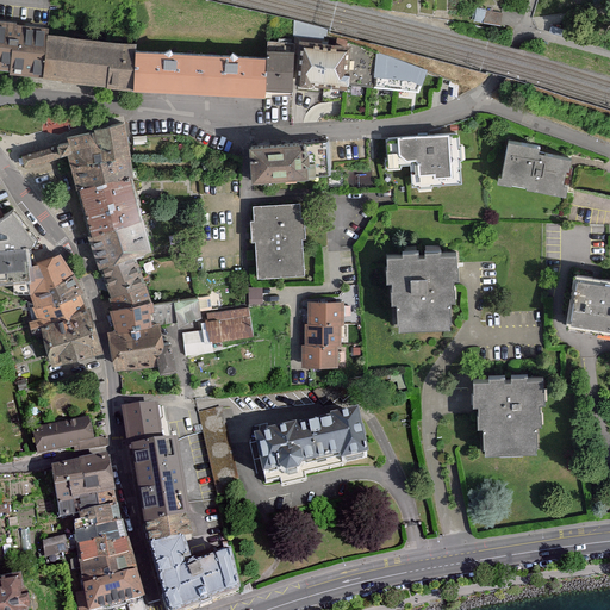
[(22,25),(0,23),(0,70),(13,72),(22,25)]
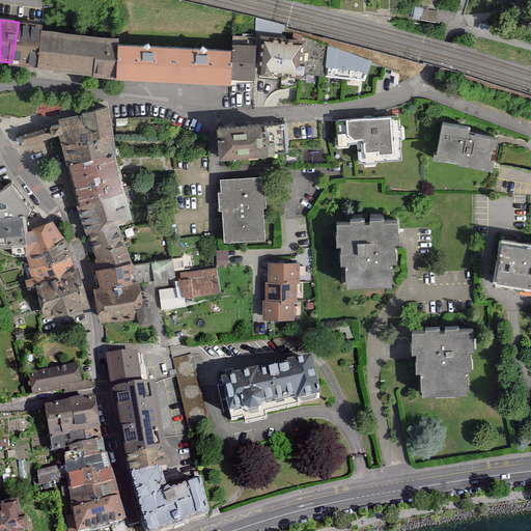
[(42,24),(19,22),(11,62),(37,64),(42,28),(42,24)]
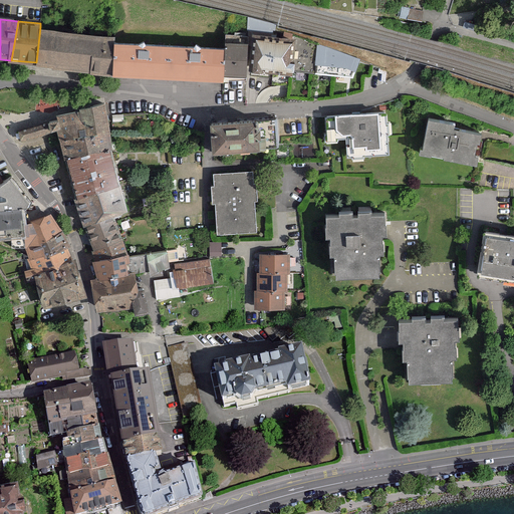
[(116,36),(40,27),(36,62),(113,70),(116,41),(116,36)]
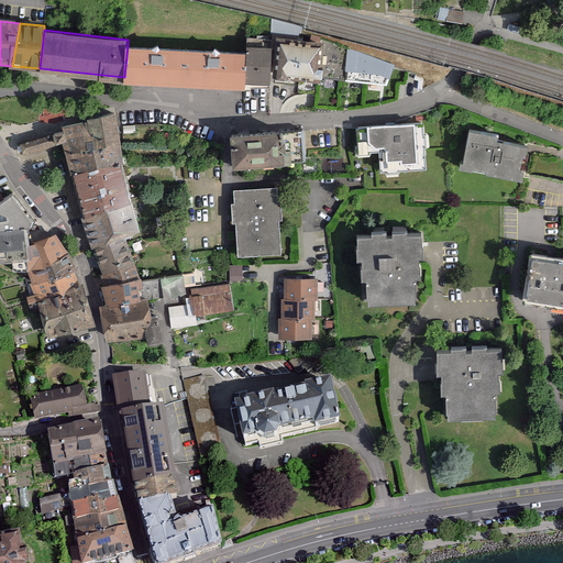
[(324,44),(276,42),(276,75),(323,76),(324,44)]
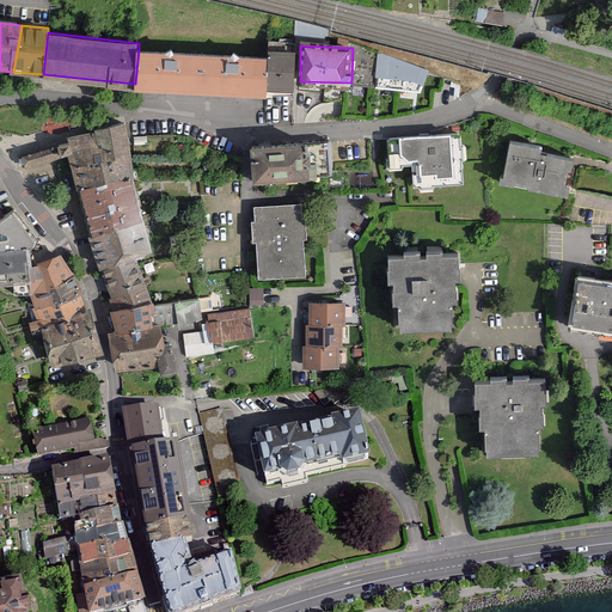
[(379,53),(353,48),(352,83),(377,84),(379,53)]
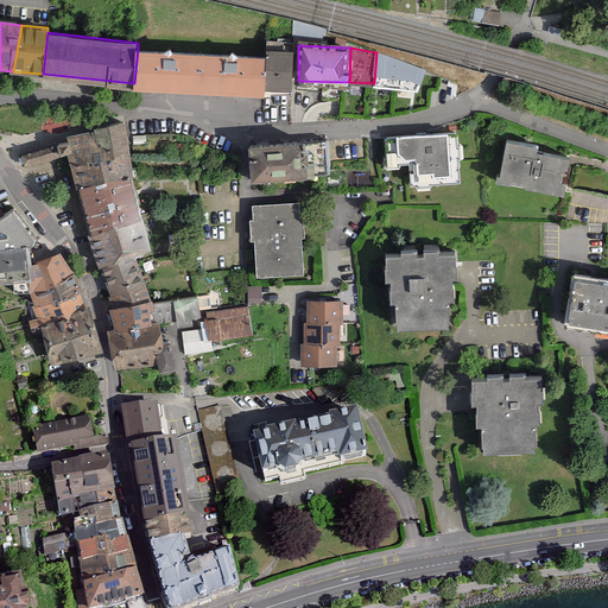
[(266,55),(138,49),(134,83),(266,94),(266,86),(266,55)]
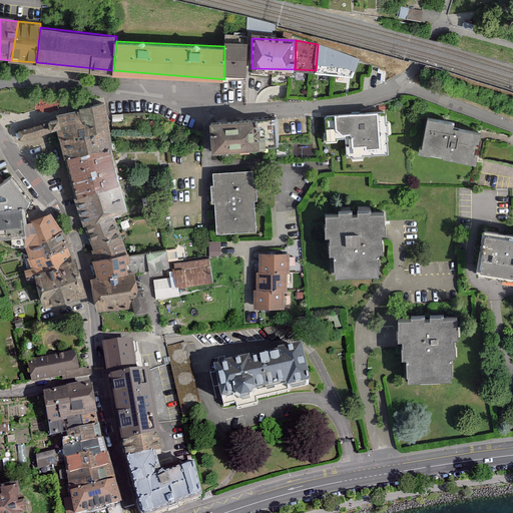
[(224,46),(224,72),(247,73),(248,43),(225,42),(224,46)]
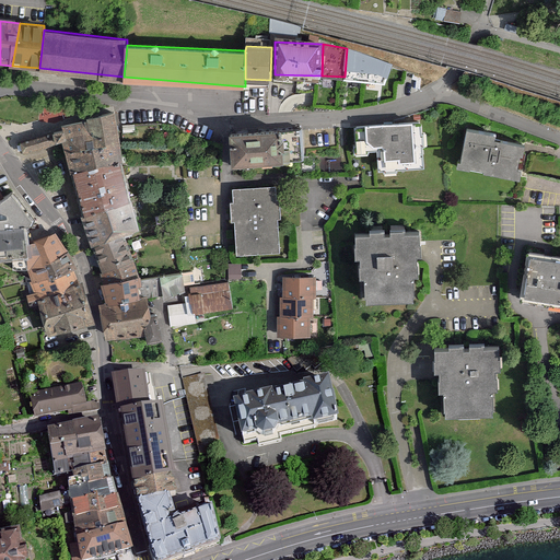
[(394,62),(347,48),(345,77),(388,82),(394,62)]
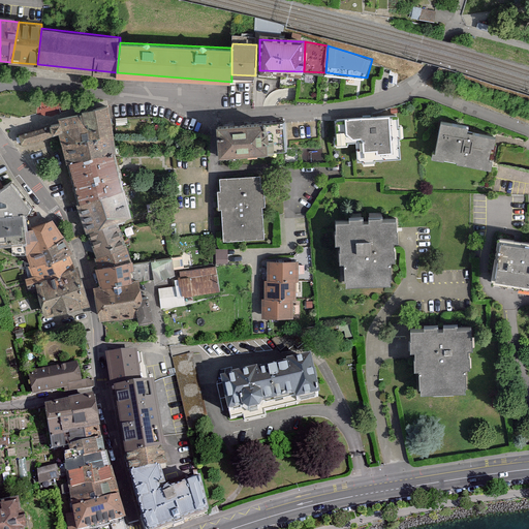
[(58,118),(60,123),(62,134),(70,162),(118,151),(120,135),(110,103),(58,118)]
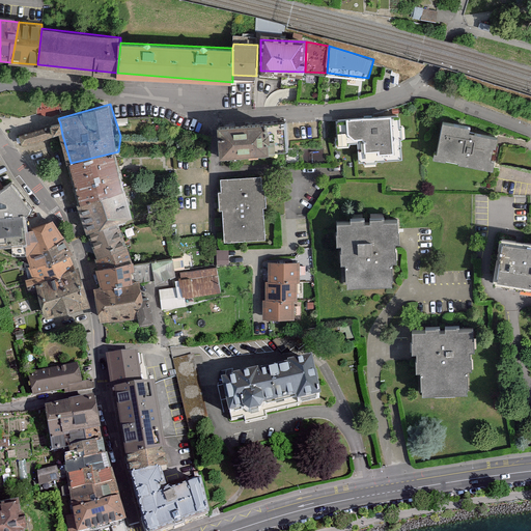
[(401,115),(336,118),(338,147),(351,147),(351,142),(359,141),(360,164),(403,162),(401,115)]
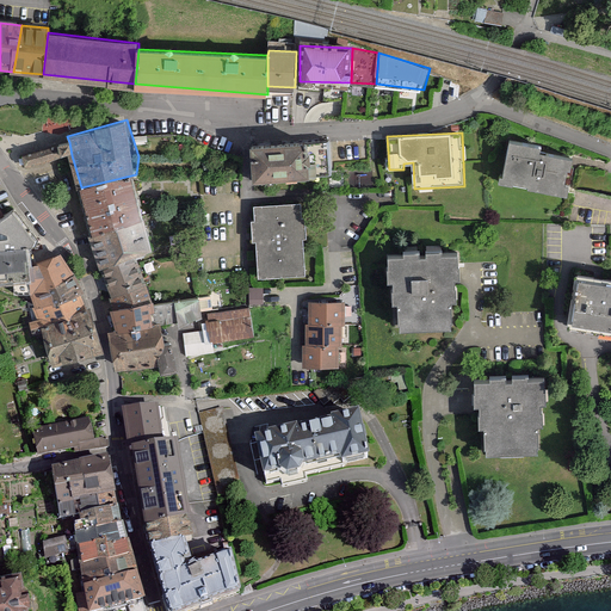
[(504,171),(500,170),(498,181),(569,195),(572,183),(563,181),(566,166),(571,167),(573,156),(541,150),(542,142),(511,136),(504,171)]
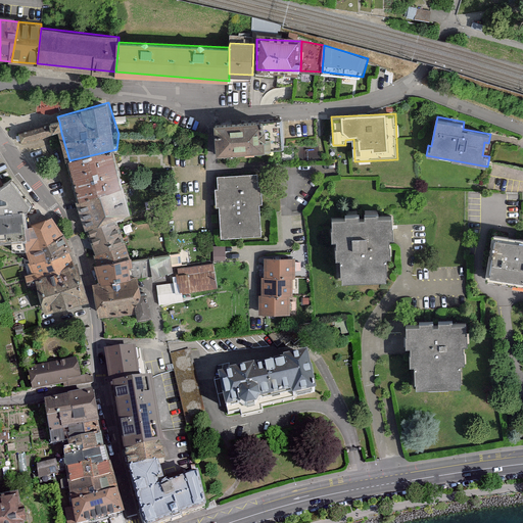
[(282,119),(265,120),(267,149),(284,148),(282,119)]
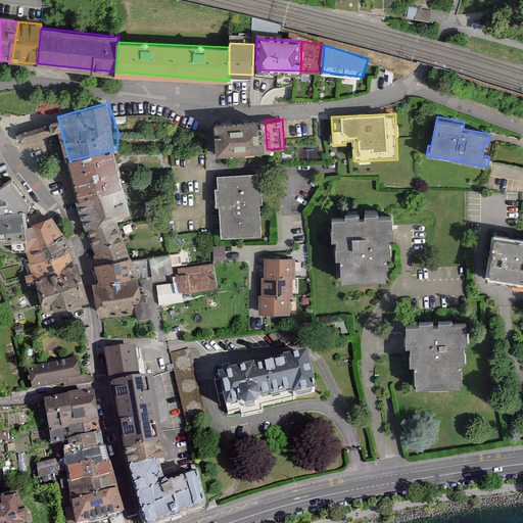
[(265,120),(218,122),(219,151),(267,149),(265,120)]
